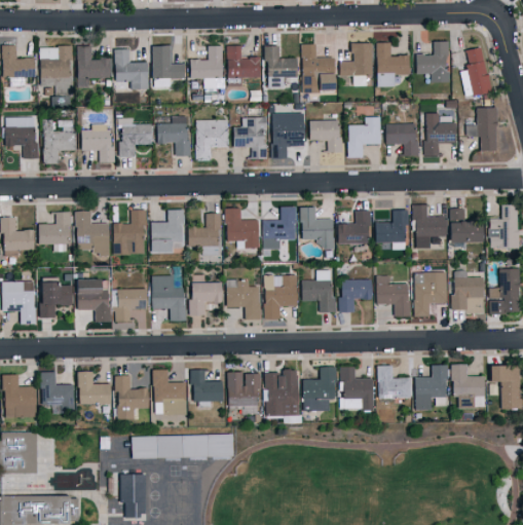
[(417,74),(432,74),(432,82),(448,82),(448,55),(450,55),(449,41),(434,41),(435,54),(416,54),(417,74)]
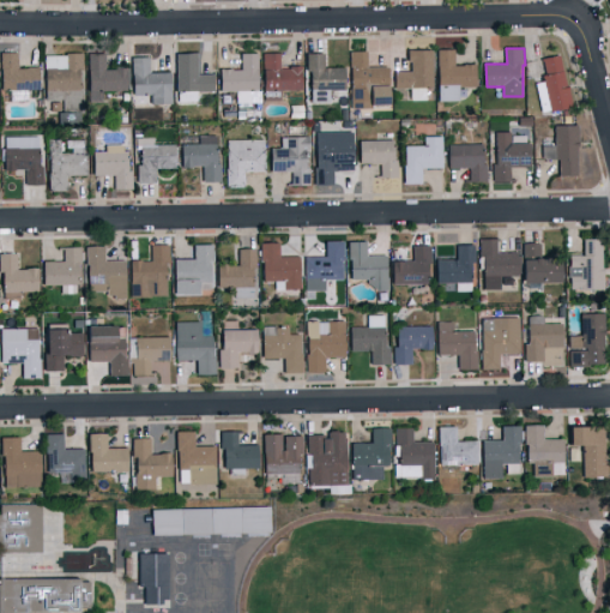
[(460,101),(460,88),(478,88),(478,65),(457,65),(457,49),(439,49),(440,101),(460,101)]
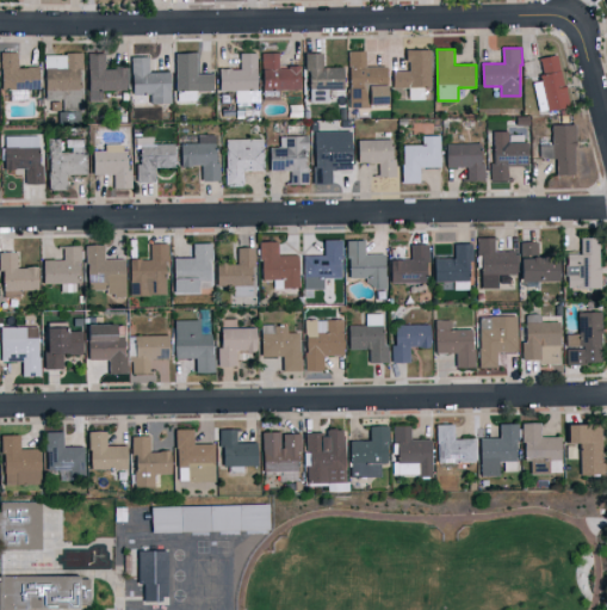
[(369,67),(367,50),(351,51),(351,108),(388,106),(388,66),(369,67)]
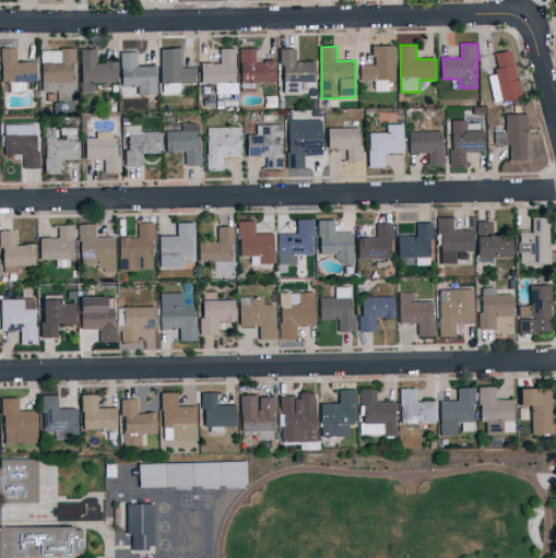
[(395,80),(395,46),(375,46),(375,64),(362,66),(362,80),(395,80)]
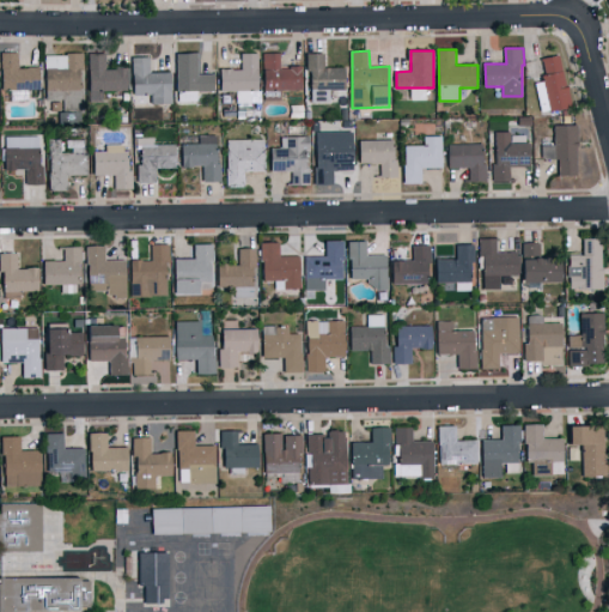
[(4,53),(5,90),(12,90),(13,102),(30,101),(29,90),(42,90),(42,67),(20,68),(20,53),(4,53)]
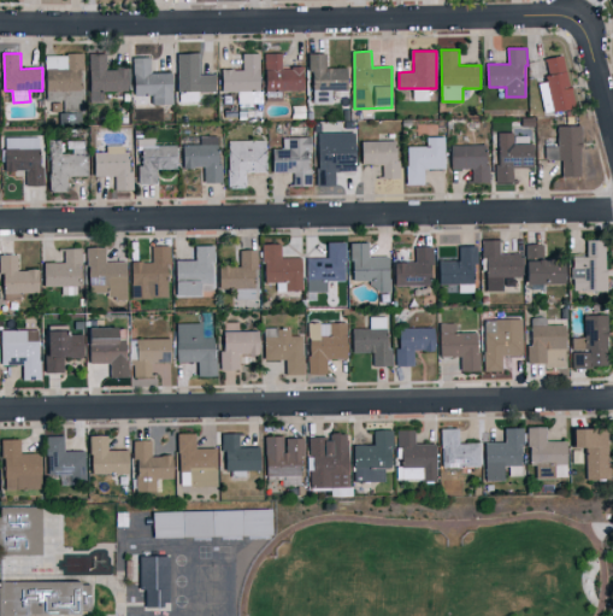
[(129,92),(130,69),(108,69),(108,54),(93,53),(92,103),(106,103),(106,92),(129,92)]
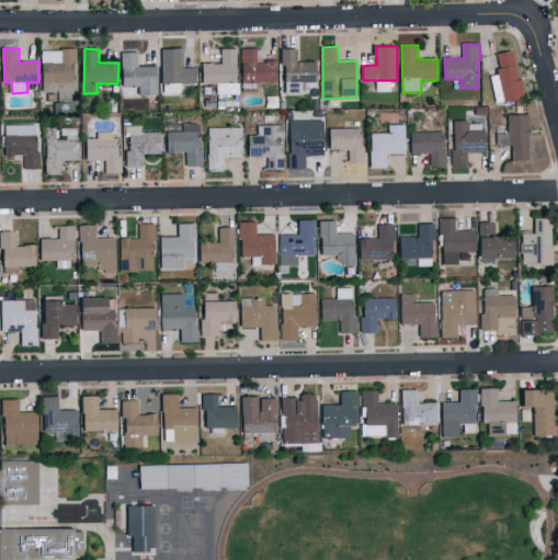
[(183,93),(182,83),(197,83),(197,67),(183,68),(182,48),(162,48),(163,93),(183,93)]
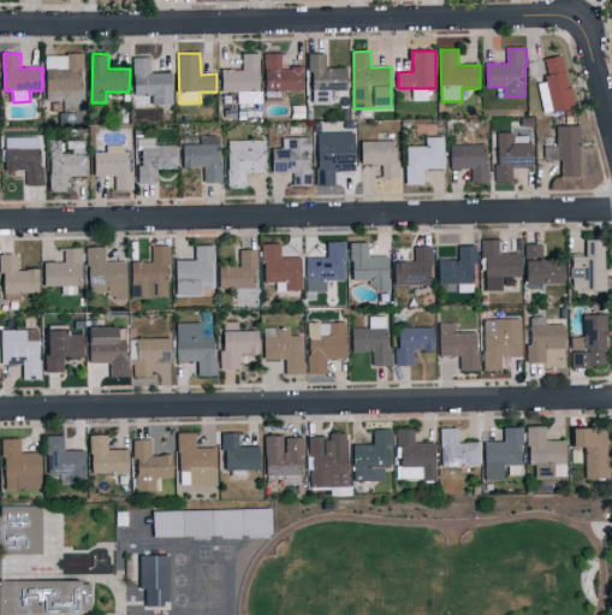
[(262,53),(243,54),(243,69),(223,70),(223,93),(241,93),(241,104),(262,104),(262,53)]
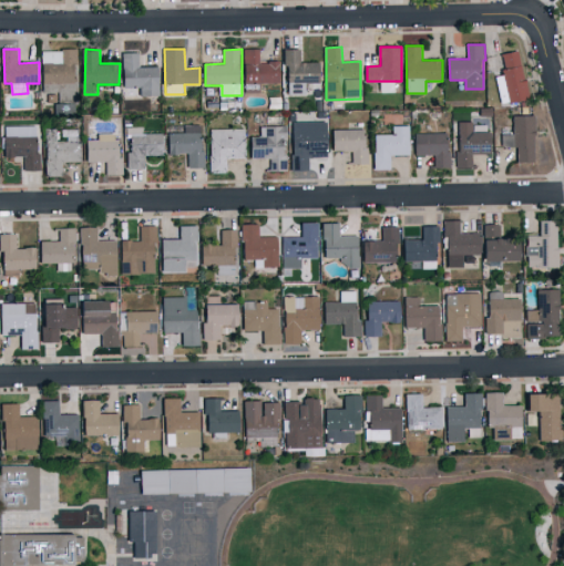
[(282,83),(282,62),(262,62),(262,49),(246,49),(246,89),(263,89),(263,83),(282,83)]
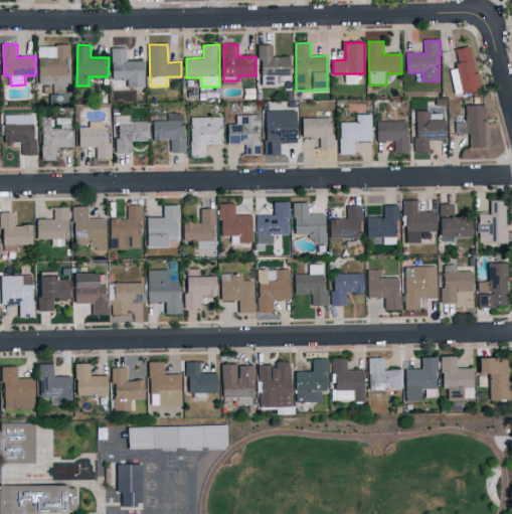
[(274,44),(261,45),(262,87),(279,87),(279,75),(292,75),(291,56),(275,57),(274,44)]
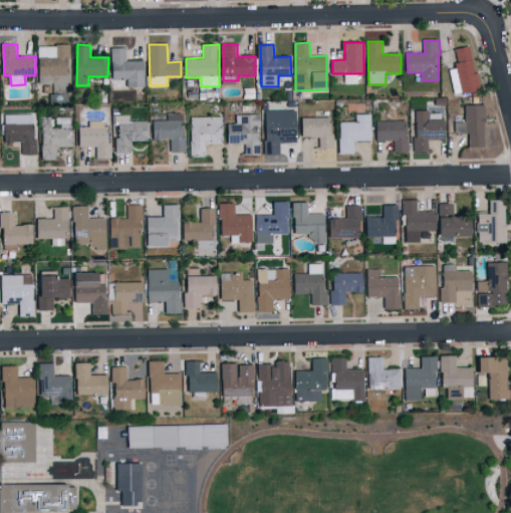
[(40,45),(39,84),(55,84),(55,91),(70,91),(70,46),(40,45)]
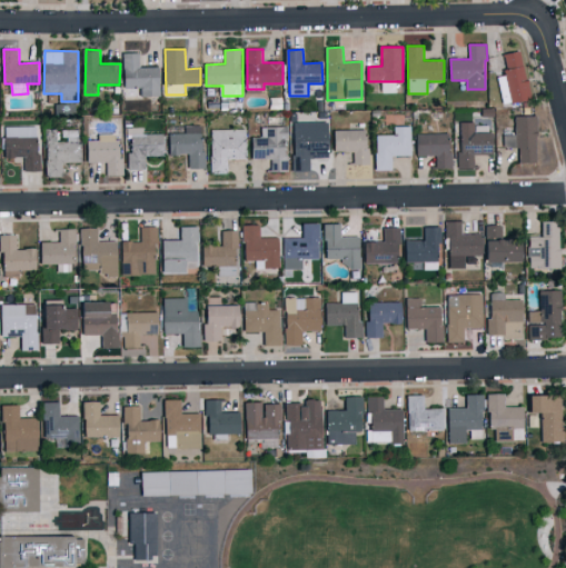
[(499,77),(505,105),(530,99),(522,51),(505,53),(508,75),(499,77)]
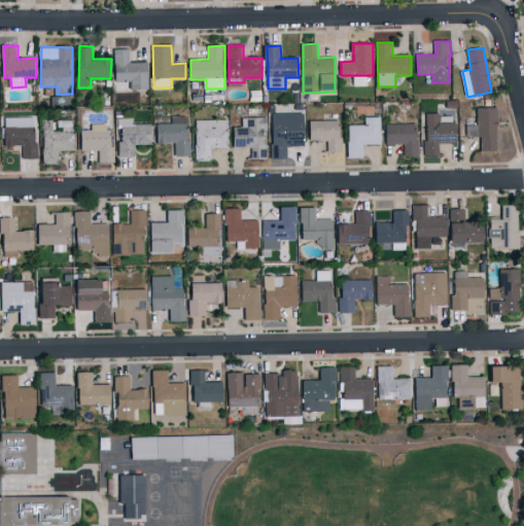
[(148,62),(131,63),(130,49),(115,49),(116,90),(149,90),(148,62)]
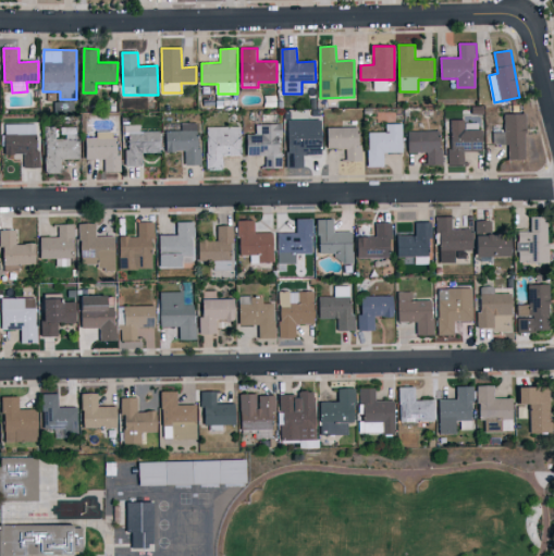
[(389,90),(389,79),(373,81),(374,91),(389,90)]
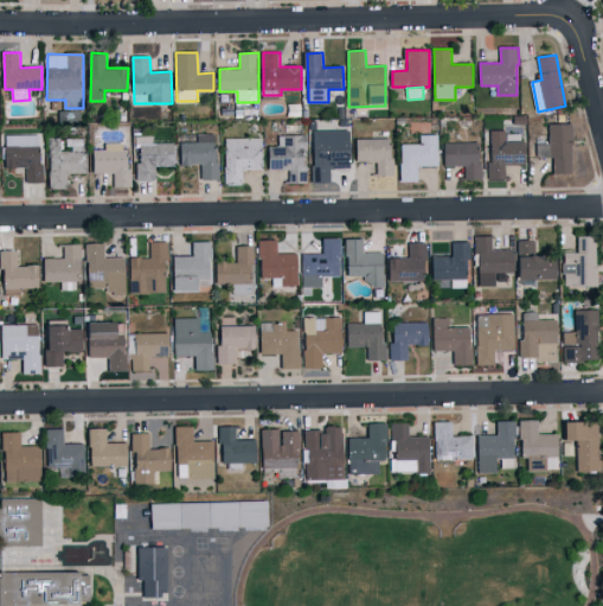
[(572,174),(573,123),(550,123),(550,145),(539,144),(539,157),(555,158),(555,174),(572,174)]
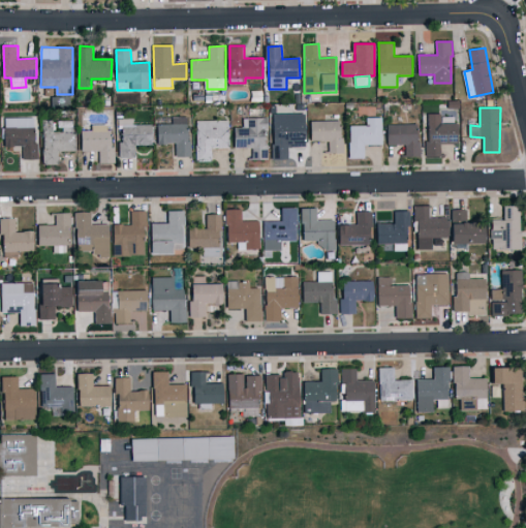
[(289,159),(289,147),(306,147),(305,113),(273,114),(274,159),(289,159)]
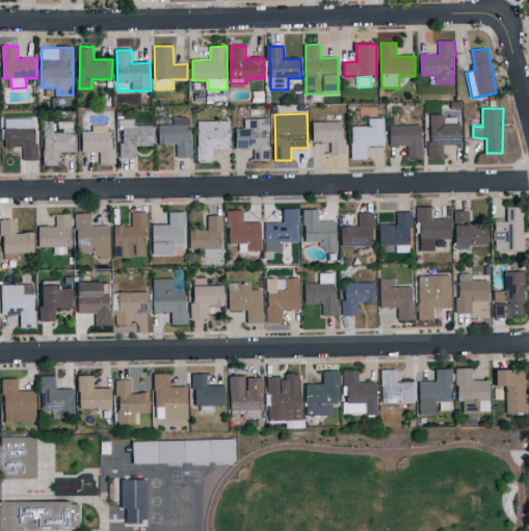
[(461,125),(445,124),(445,114),(431,114),(430,158),(445,159),(445,143),(461,143),(461,125)]
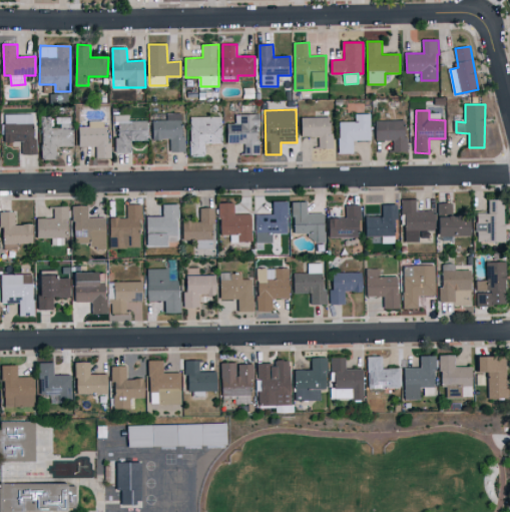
[(170,152),(186,152),(186,136),(182,136),(182,113),(167,113),(167,120),(151,120),(151,139),(170,139),(170,152)]
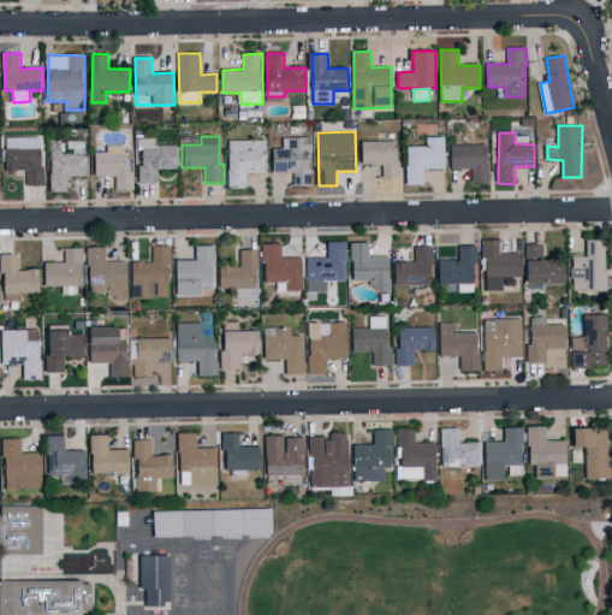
[(445,169),(445,136),(426,137),(426,147),(406,147),(406,185),(423,184),(423,169),(445,169)]
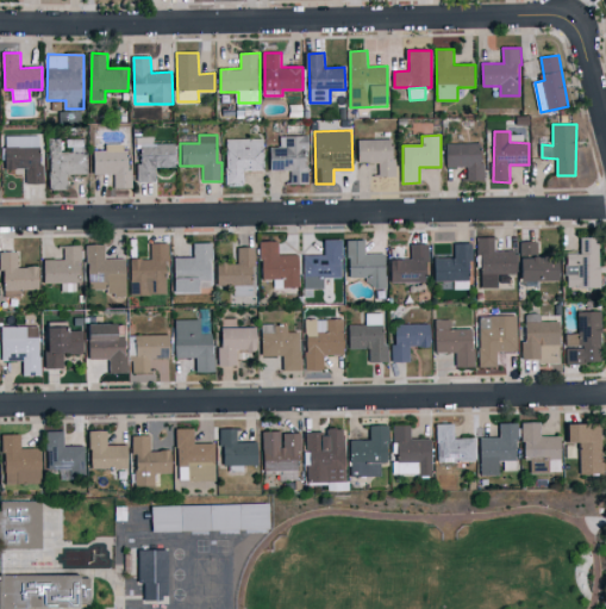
[(41,136),(6,136),(5,168),(26,169),(26,184),(45,184),(45,166),(41,166),(41,136)]
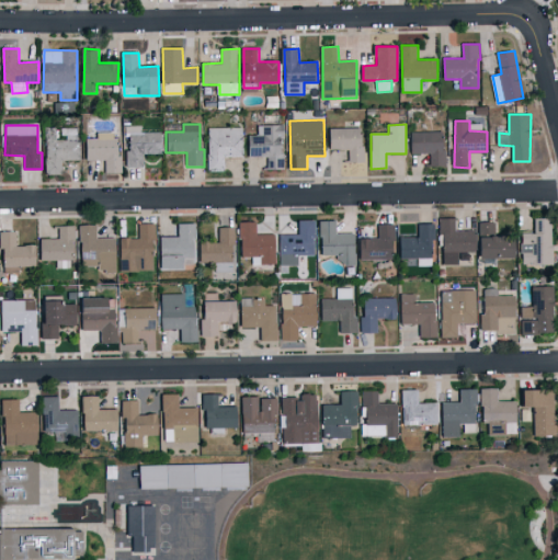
[(259,125),(259,136),(249,136),(250,158),(269,157),(269,170),(283,169),(283,138),(285,138),(285,125),(259,125)]
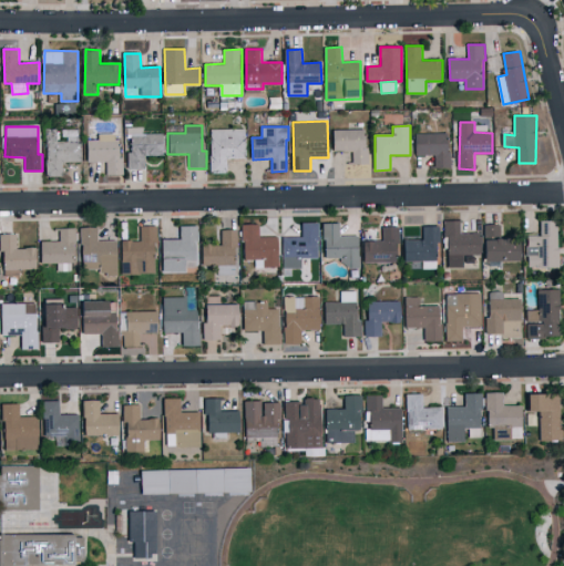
[(144,133),(144,127),(130,127),(130,168),(146,168),(146,155),(163,156),(164,133),(144,133)]
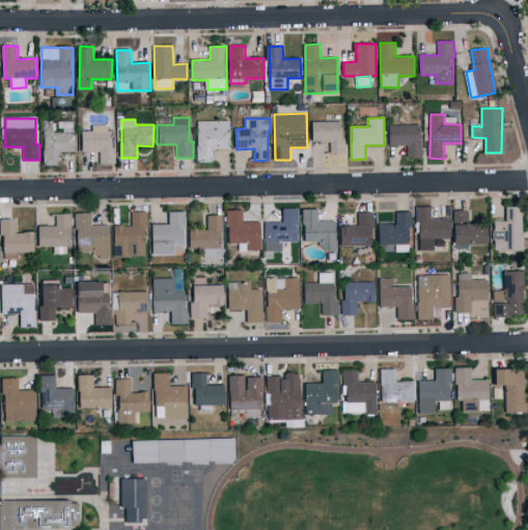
[(59,151),(77,151),(76,121),(60,121),(60,132),(54,132),(54,120),(44,120),(45,166),(59,166),(59,151)]
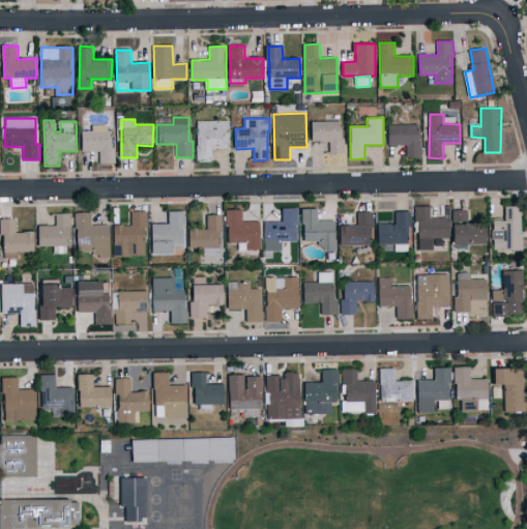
[(198,120),(198,162),(212,162),(212,149),(230,148),(230,120),(198,120)]
